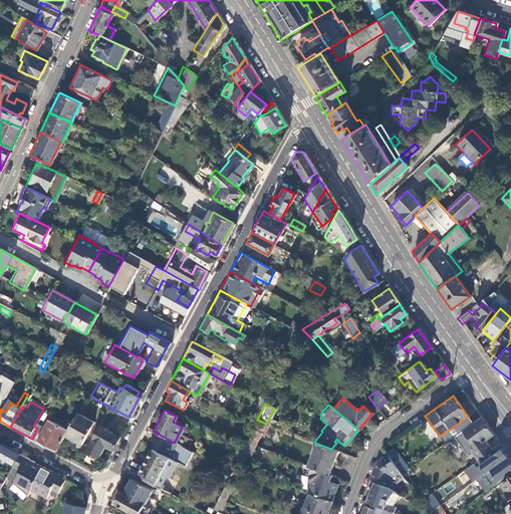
[(65,430),(62,436),(79,445),(91,422),(74,413),(65,430)]
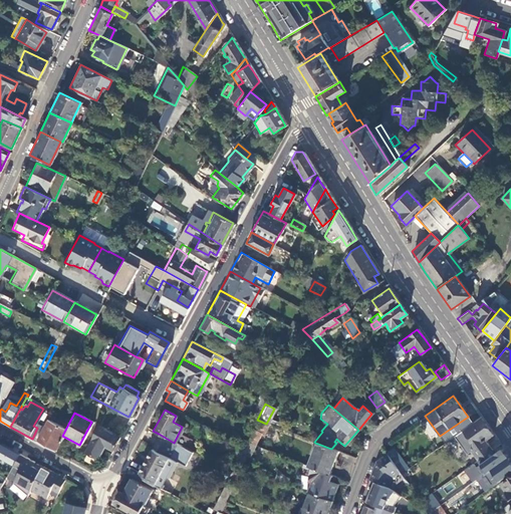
[(452,437),(465,454),(469,451),(476,460),(491,450),(484,441),(492,435),(485,426),(479,418),(452,437)]
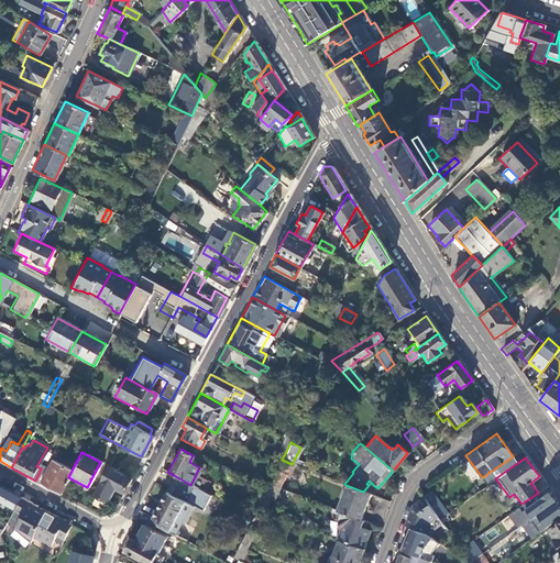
[(37,483),(58,494),(65,483),(68,477),(72,471),(51,460),(37,483)]
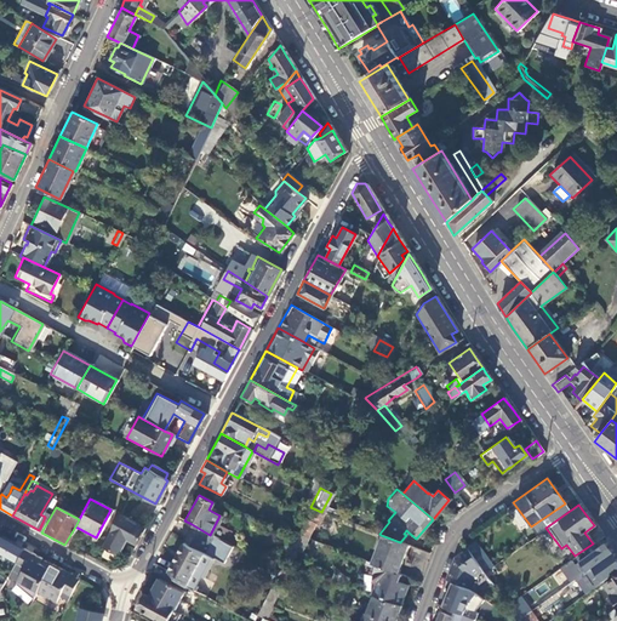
[(321,512),(310,507),(303,520),(315,524),(321,512)]
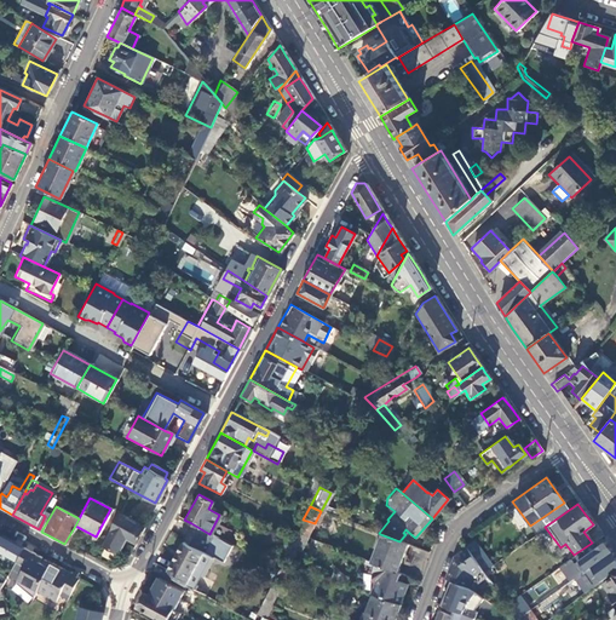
[(122,538),(133,544),(142,527),(116,514),(99,544),(115,554),(122,538)]
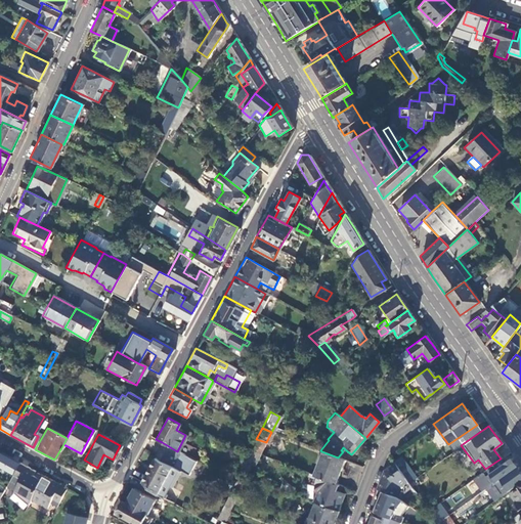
[(262,443),(255,440),(251,449),(258,452),(262,443)]
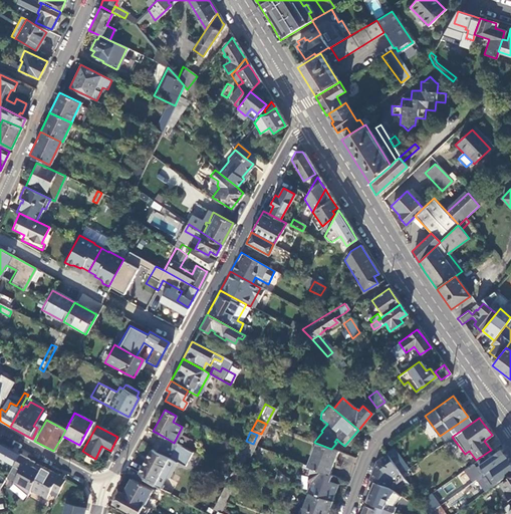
[(159,434),(151,449),(175,462),(183,466),(191,452),(174,443),(159,434)]
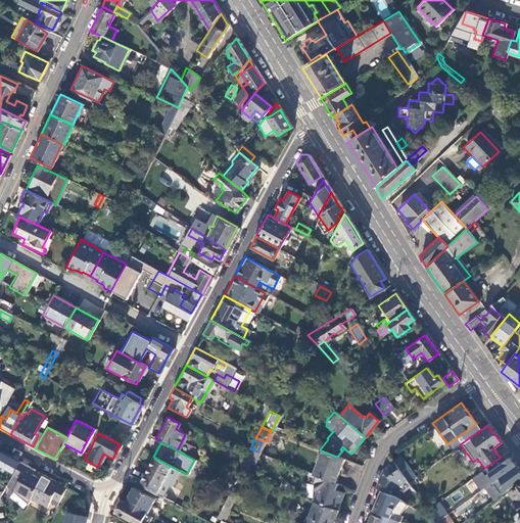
[(257,452),(250,448),(244,460),(251,464),(257,452)]
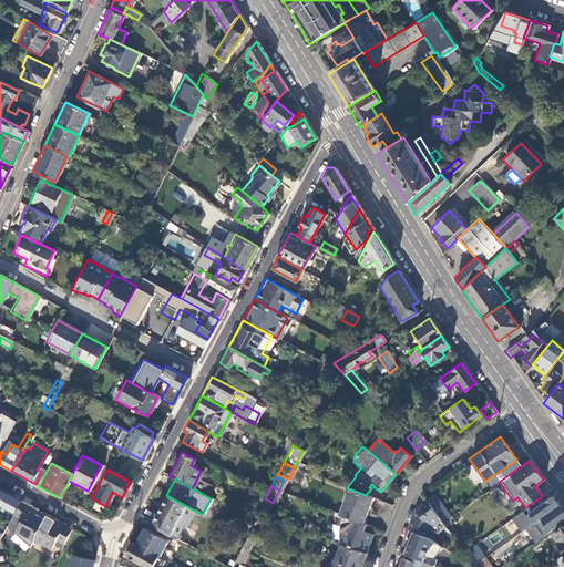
[(362,523),(372,497),(366,495),(348,488),(338,513),(362,523)]
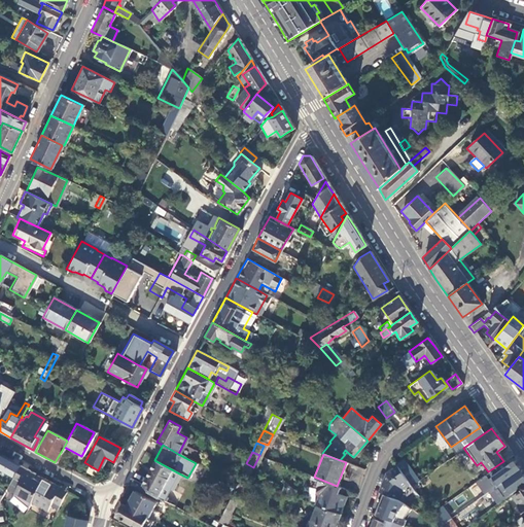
[(11,475),(18,464),(0,455),(0,468),(3,470),(11,475)]
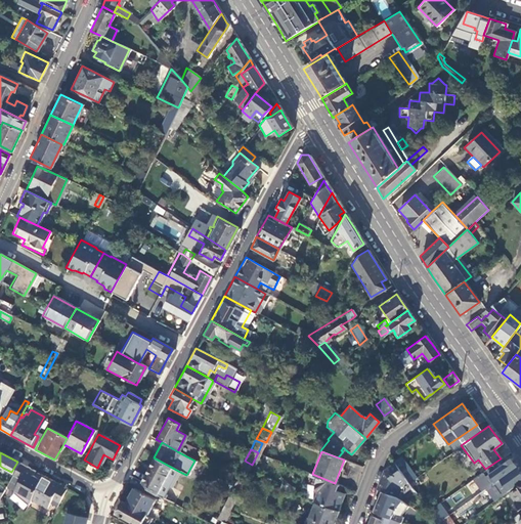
[(479,492),(482,490),(517,465),(509,452),(501,459),(485,469),(470,479),(479,492)]
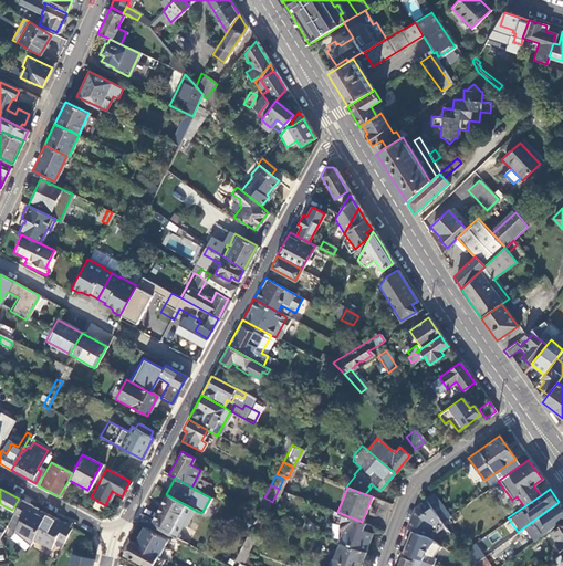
[(166,494),(152,521),(167,533),(175,537),(181,525),(184,526),(193,509),(166,494)]
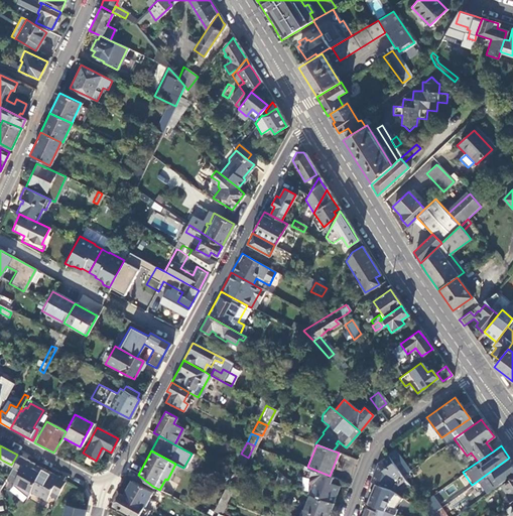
[(401,476),(409,470),(398,454),(389,460),(399,474),(401,476)]
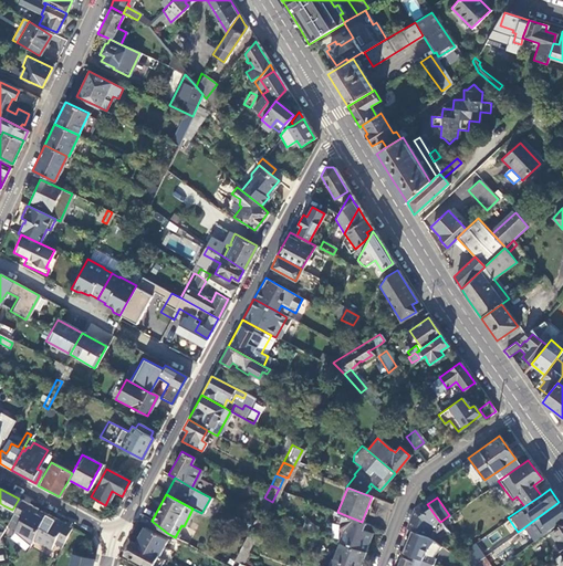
[(14,533),(28,545),(31,540),(45,514),(39,510),(37,514),(34,513),(37,509),(19,499),(12,510),(10,514),(8,517),(18,523),(13,530),(16,531),(14,533)]
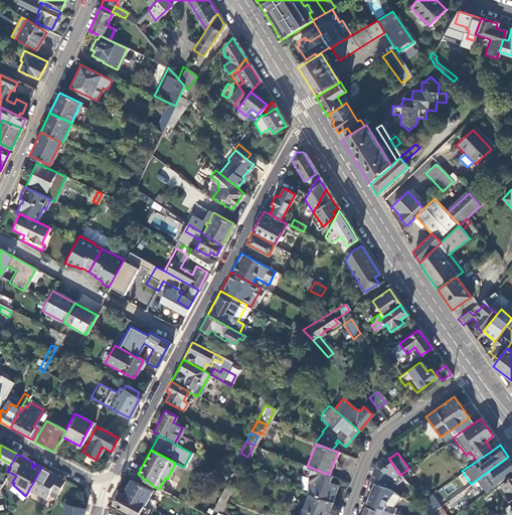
[(375,463),(368,481),(372,483),(385,488),(389,479),(390,478),(398,473),(388,459),(385,455),(375,463)]
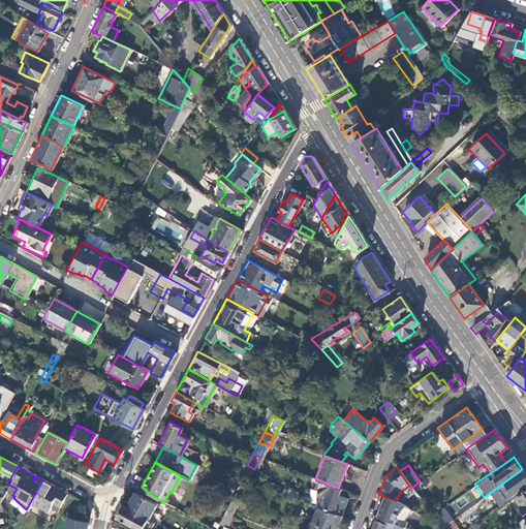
[(496,506),(525,484),(525,475),(522,469),(487,495),(496,506)]
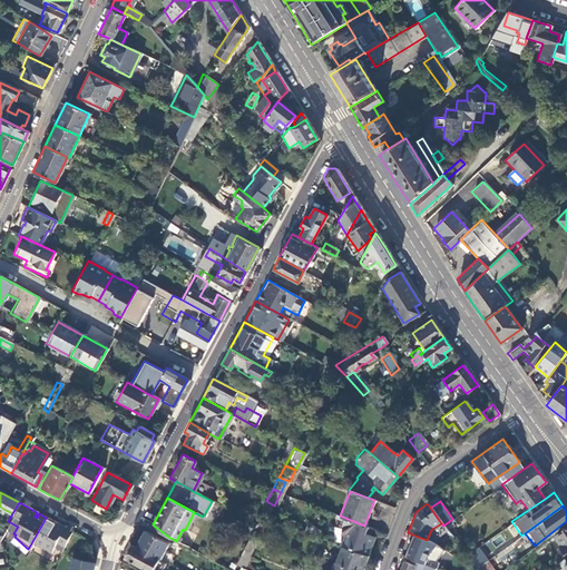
[(10,518),(12,513),(3,509),(1,513),(7,517),(10,518)]
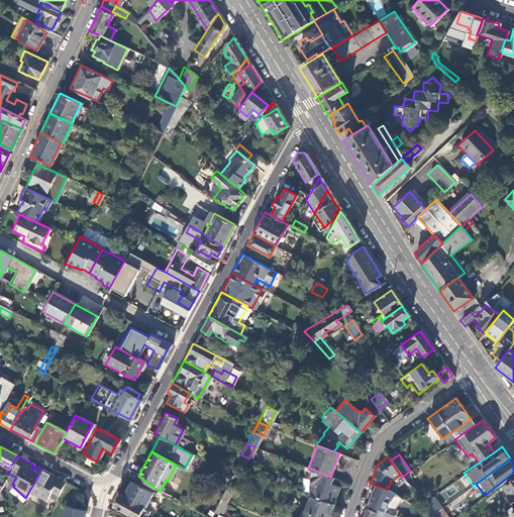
[(333,485),(335,479),(330,477),(308,468),(303,466),(301,469),(306,471),(303,479),(305,480),(309,485),(305,495),(309,496),(331,505),(338,487),(333,485)]
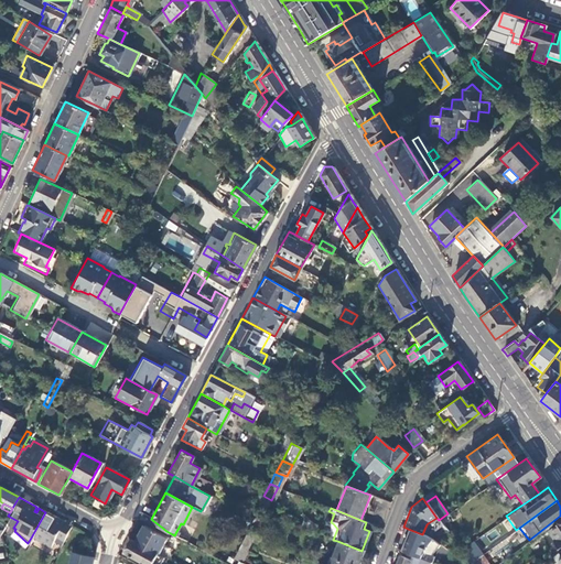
[(266,512),(257,509),(245,533),(250,535),(252,537),(266,512)]
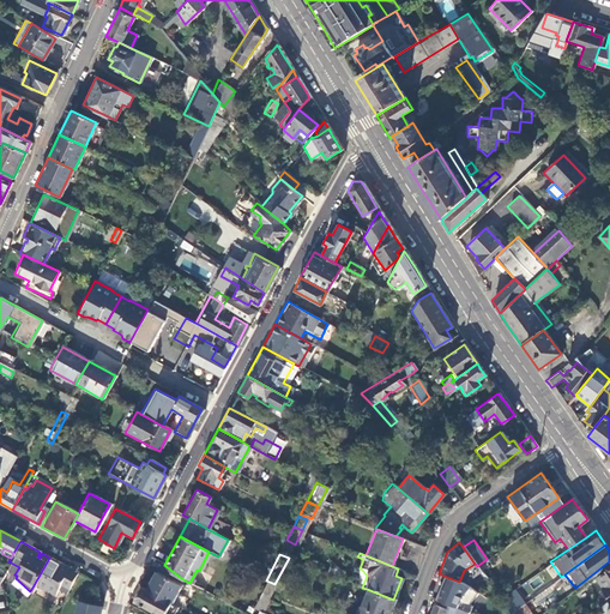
[(7,557),(0,570),(0,573),(2,575),(8,561),(11,558),(7,557)]
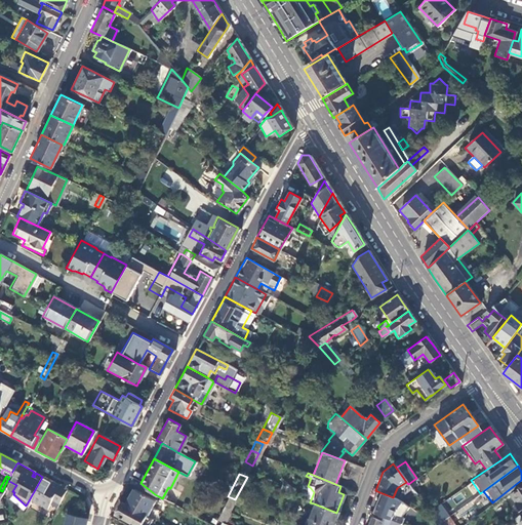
[(56,503),(65,489),(42,477),(29,500),(45,509),(49,500),(56,503)]
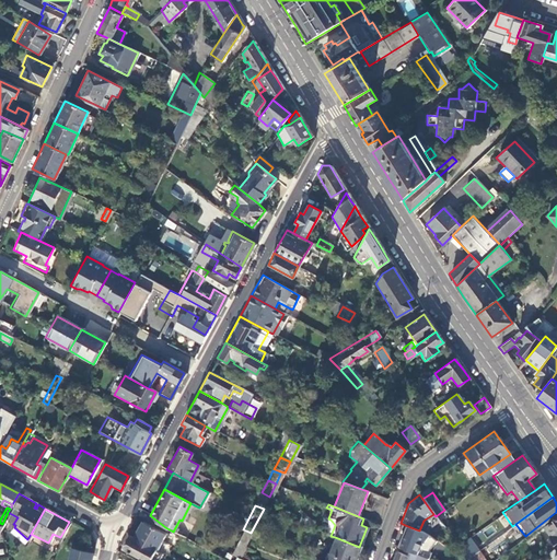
[(165,527),(150,515),(147,513),(132,538),(154,550),(158,545),(164,533),(163,532),(165,527)]
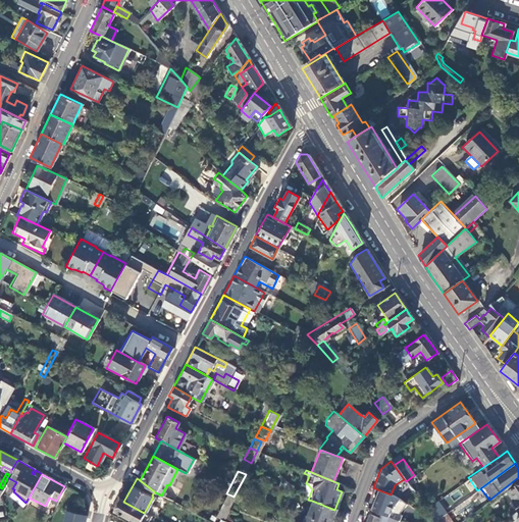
[(391,494),(396,499),(400,490),(396,484),(395,485),(391,494)]
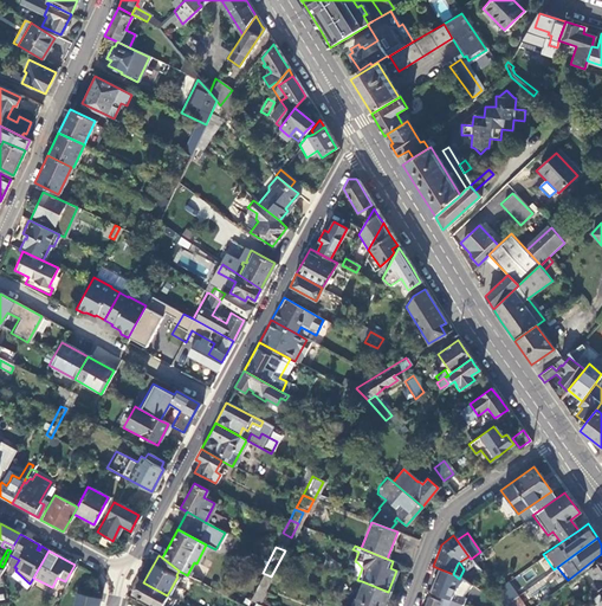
[(601,562),(589,572),(601,590),(601,562)]
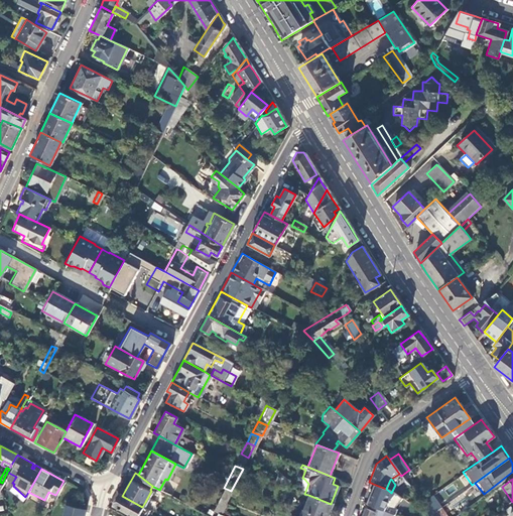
[(386,489),(373,484),(365,504),(370,506),(392,515),(393,515),(396,510),(393,508),(400,499),(391,493),(386,489)]
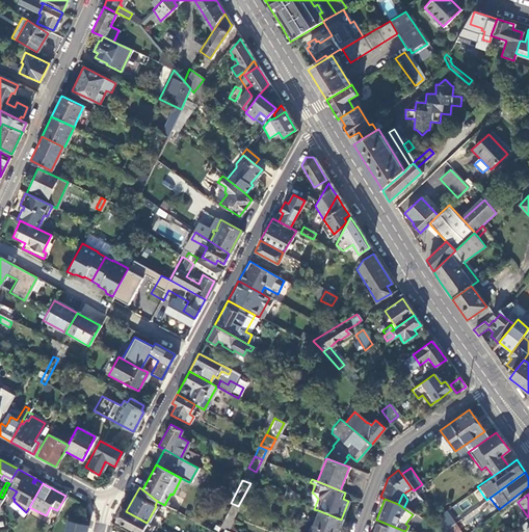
[(236,505),(231,503),(218,527),(227,530),(231,521),(229,520),(236,505)]
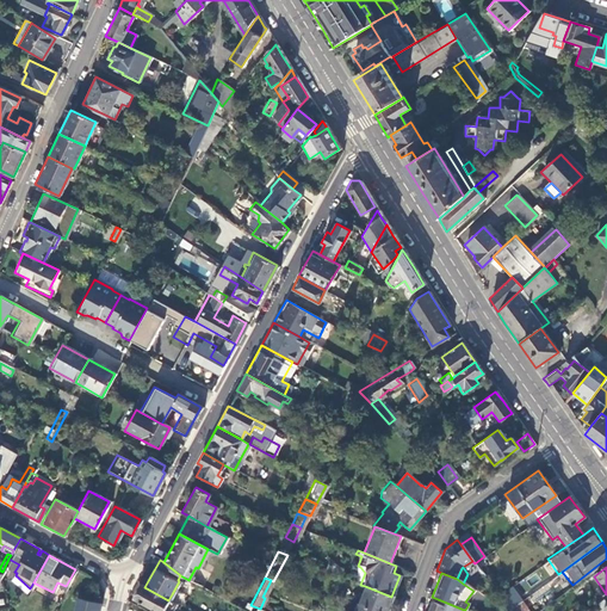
[(162,610),(167,604),(168,600),(144,587),(140,585),(132,598),(158,610),(162,610)]
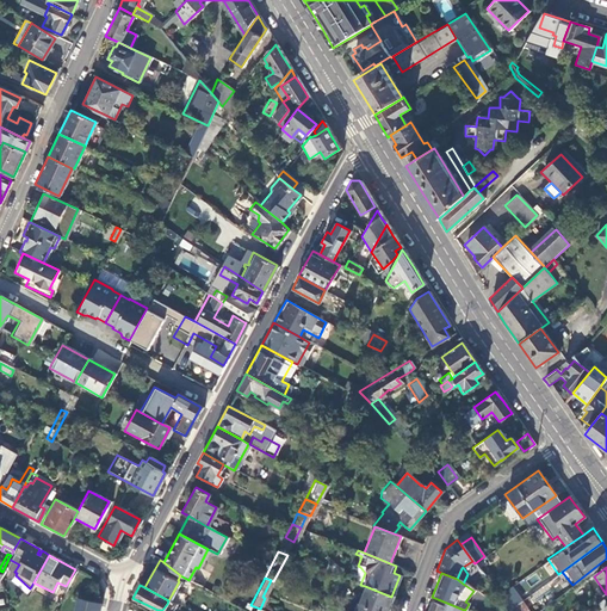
[(385,610),(391,597),(365,586),(355,610),(385,610)]
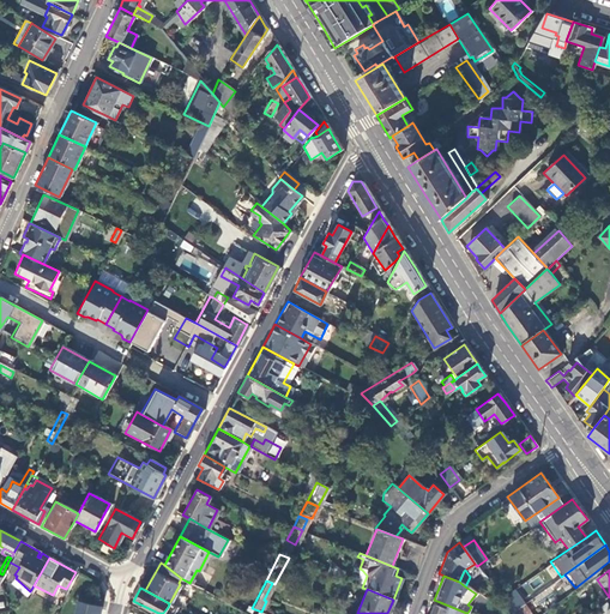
[(96,613),(98,607),(77,601),(73,613),(96,613)]
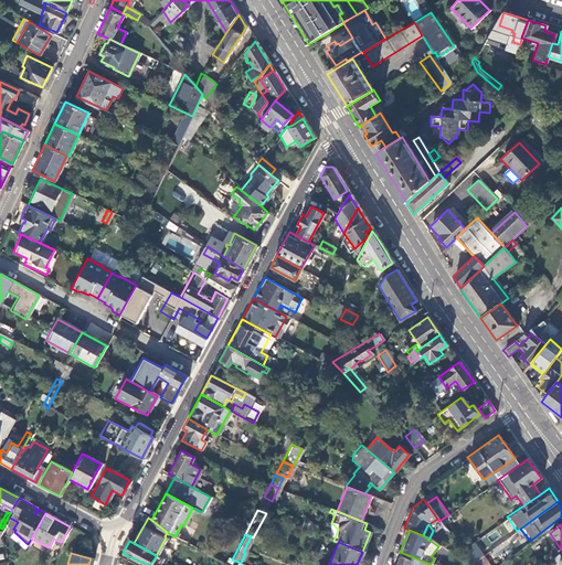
[(430,564),(405,554),(404,558),(399,556),(395,564),(430,564)]
